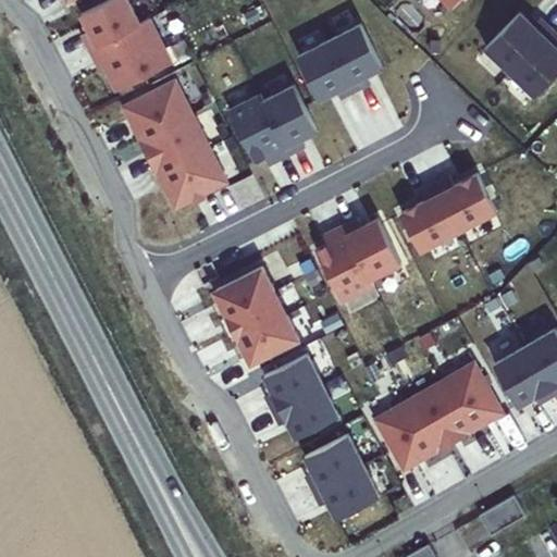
[(90,49),(140,23),(128,0),(108,0),(82,13),(90,31),(83,34),(90,49)]
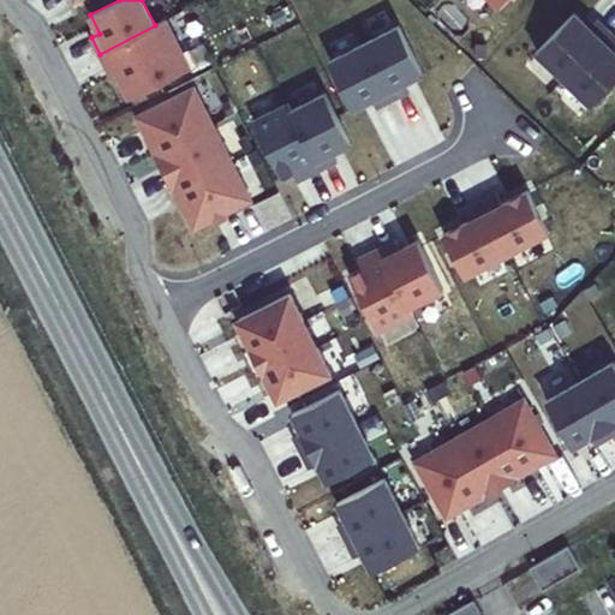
[(563,79),(609,33),(597,19),(590,27),(575,12),(536,53),(563,79)]
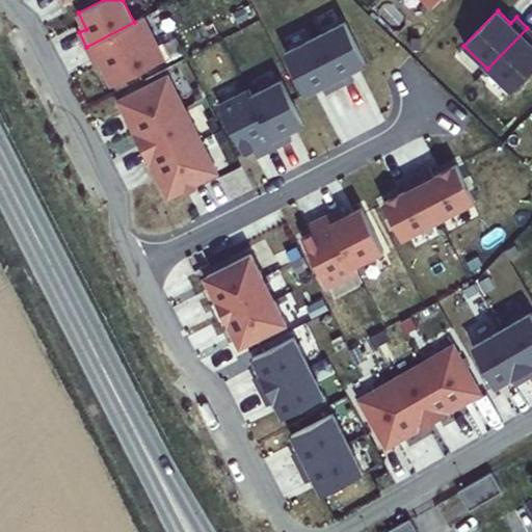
[(134,22),(86,47),(92,60),(98,58),(112,86),(165,60),(143,18),(134,22)]
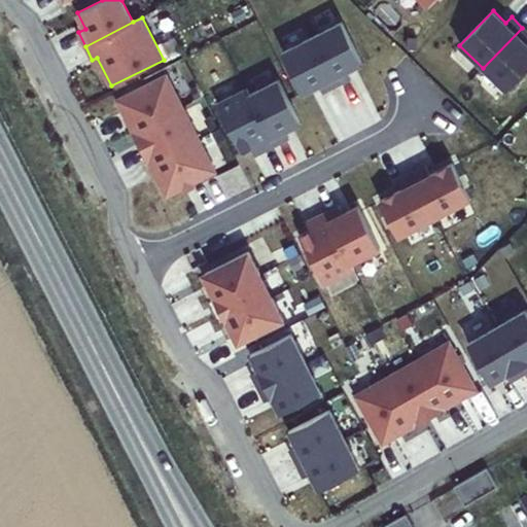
[(342,23),(313,38),(337,86),(351,79),(347,71),(362,63),(342,23)]
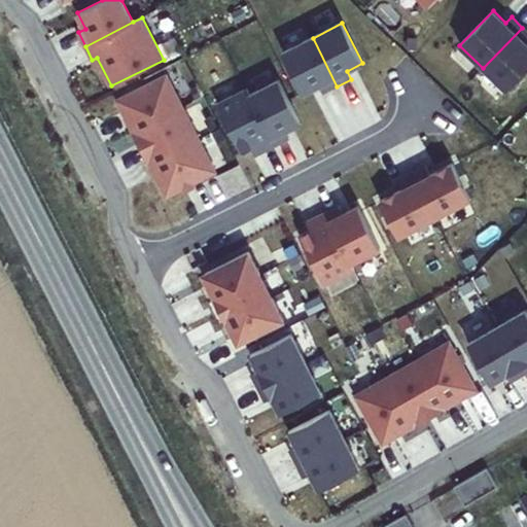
[(526,31),(522,28),(483,68),(507,91),(526,70),(526,31)]
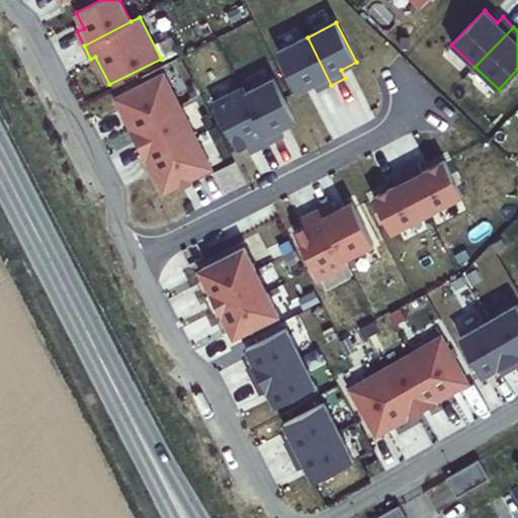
[(331,85),(308,37),(278,52),(298,92),(314,84),(318,91),(331,85)]
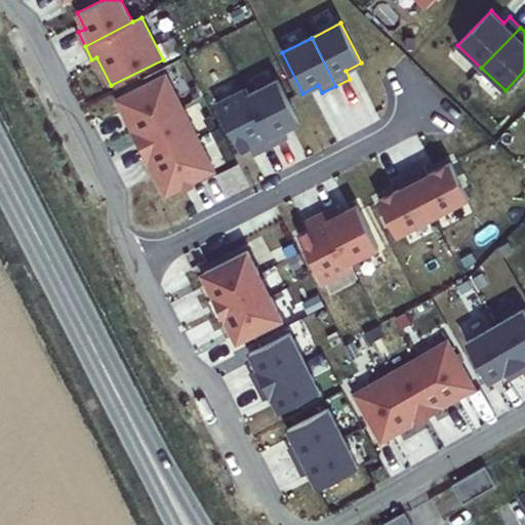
[(116,99),(132,132),(183,107),(166,75),(116,99)]
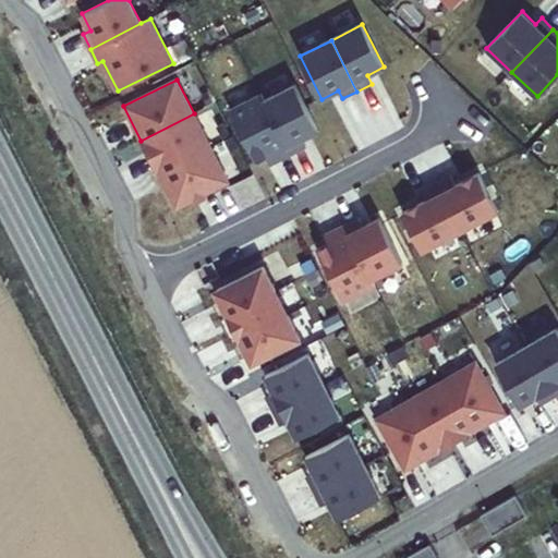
[(295,85),(265,100),(292,154),(306,146),(302,137),(318,130),(295,85)]
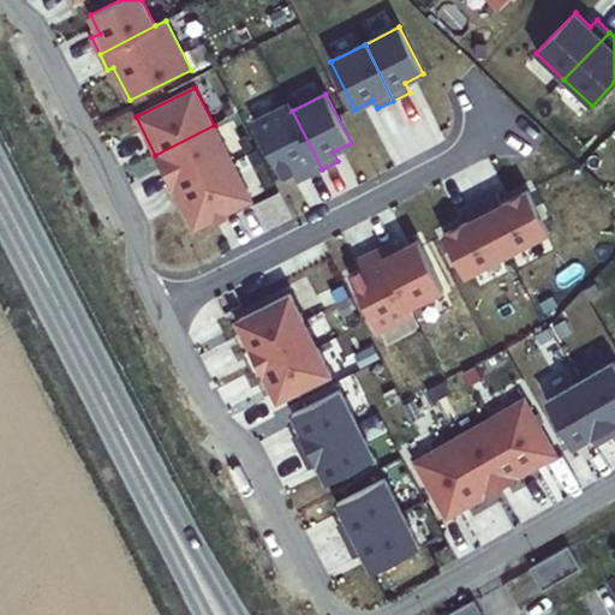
[(255,120),(284,177),(300,168),(305,178),(322,169),(292,111),(288,103),(255,120)]
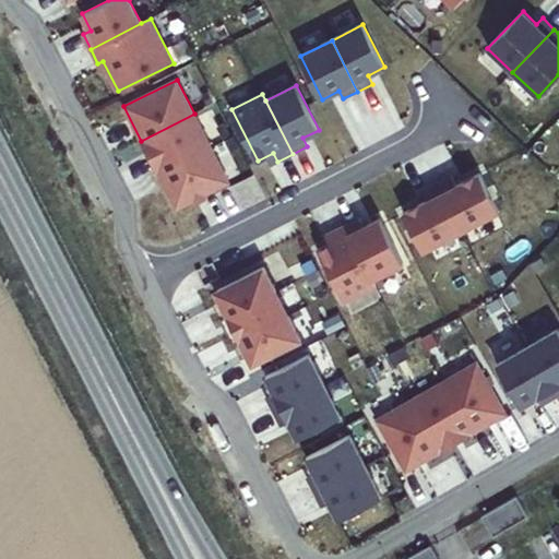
[(141,141),(158,175),(211,147),(194,114),(141,141)]
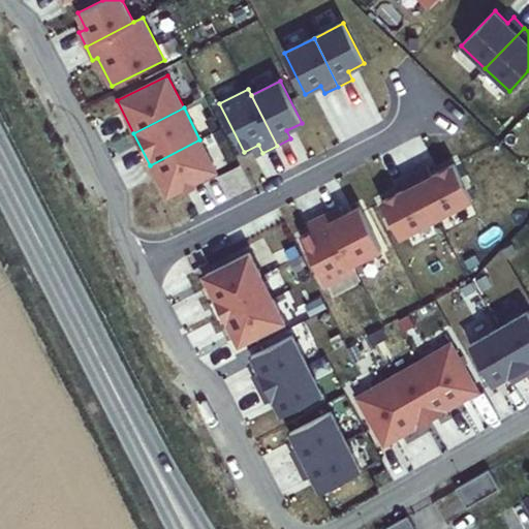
[(150,165),(166,197),(216,173),(199,139),(150,165)]
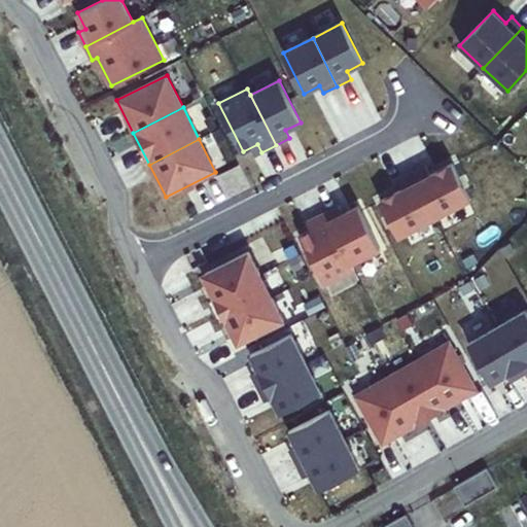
[(412,173),(435,221),(465,207),(445,166),(429,174),(425,167),(412,173)]
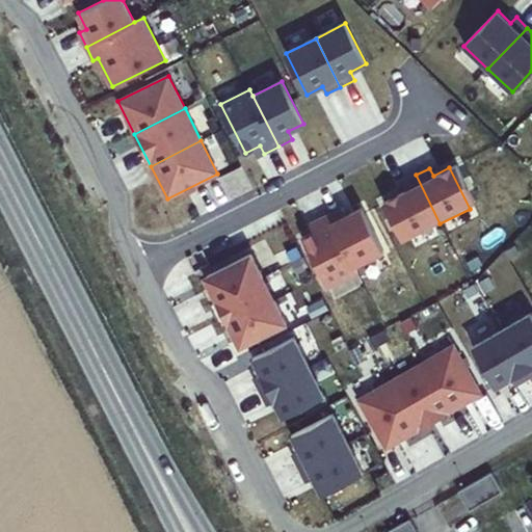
[(390,197),(410,239),(440,223),(416,175),(401,182),(405,190),(390,197)]
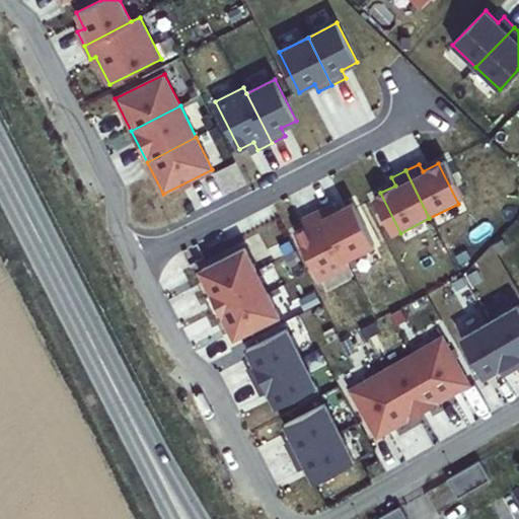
[(335,202),(320,209),(346,258),(374,244),(353,202),(338,210),(335,202)]
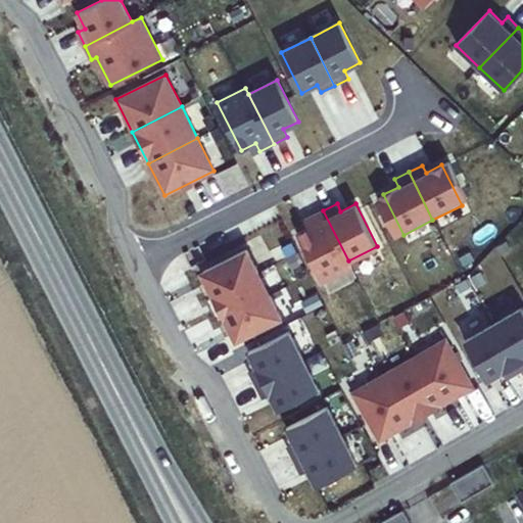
[(348,260),(323,210),(308,218),(313,226),(297,233),(322,282),(351,267),(348,260)]
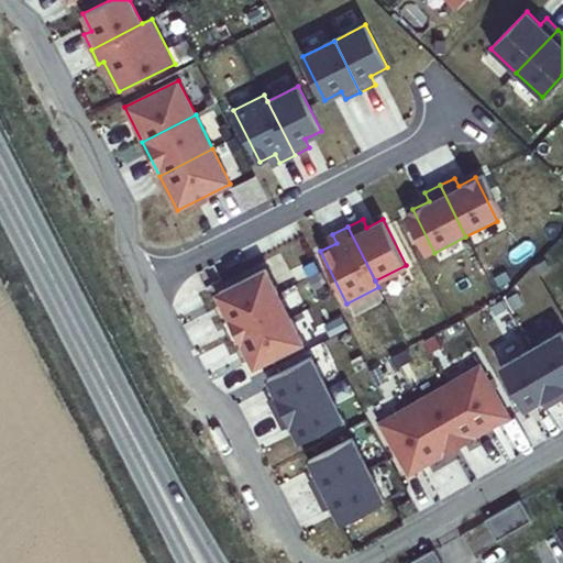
[(225,320),(278,293),(266,268),(213,295),(225,320)]
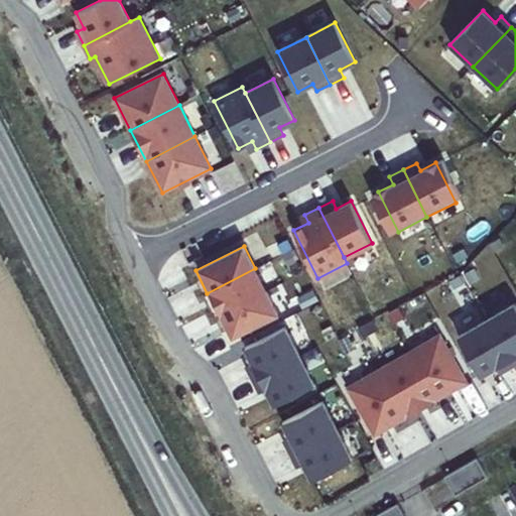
[(255,268),(207,293),(218,315),(267,290),(255,268)]
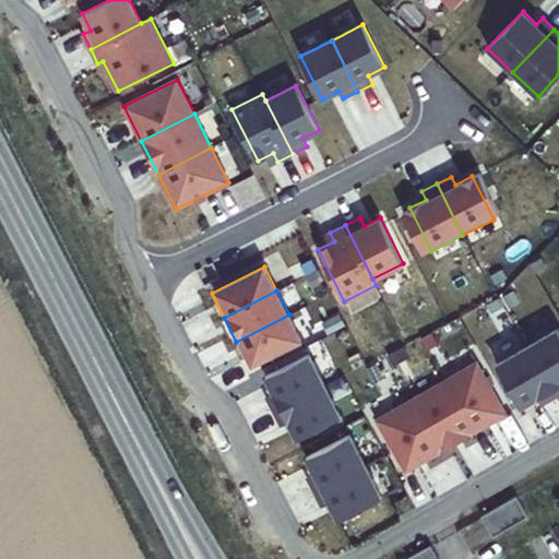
[(289,314),(236,342),(249,366),(301,340),(289,314)]
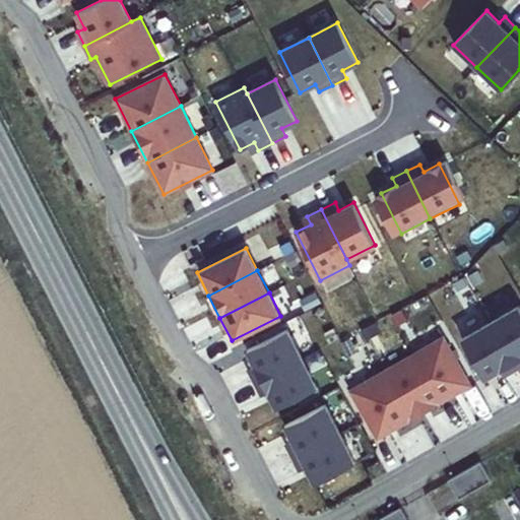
[(490,323),(516,370),(519,367),(519,310),(518,307),(490,323)]
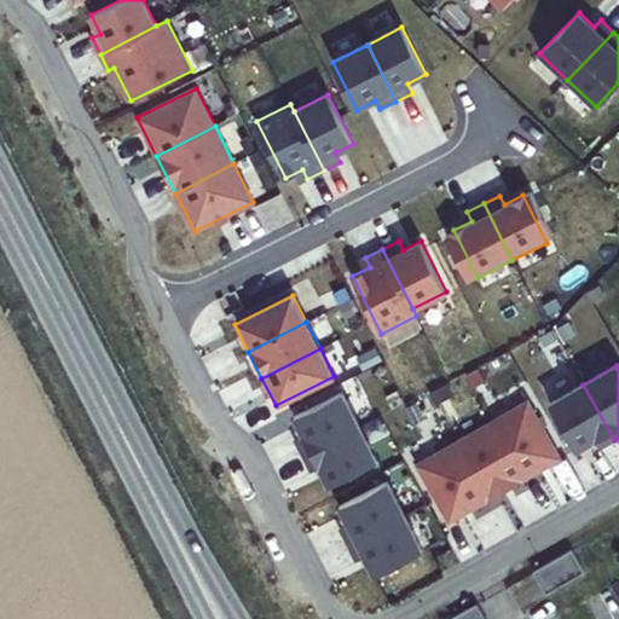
[(614,440),(583,385),(549,404),(576,450),(594,440),(599,449),(614,440)]
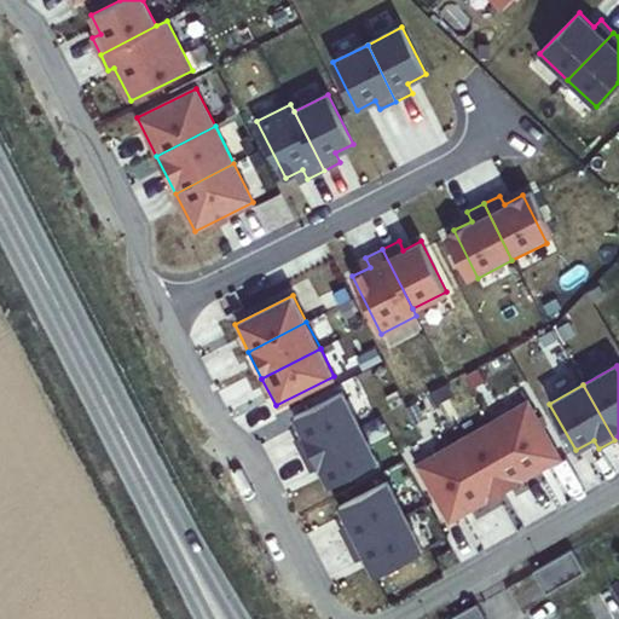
[(304,455),(360,427),(342,392),(295,416),(304,434),(295,439),(304,455)]
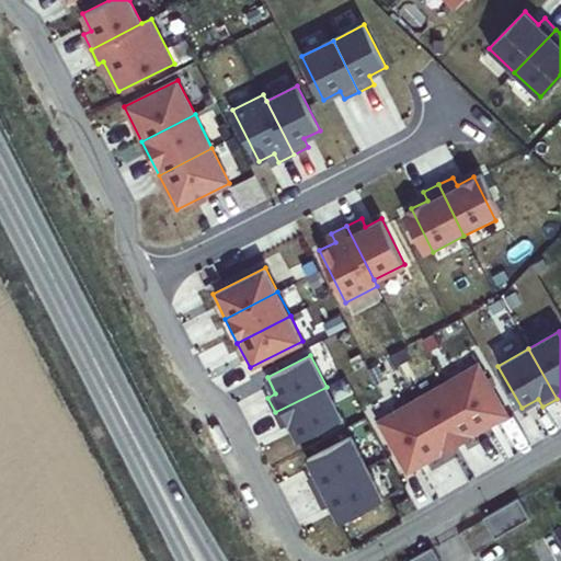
[(444,384),(473,435),(507,415),(478,364),(444,384)]
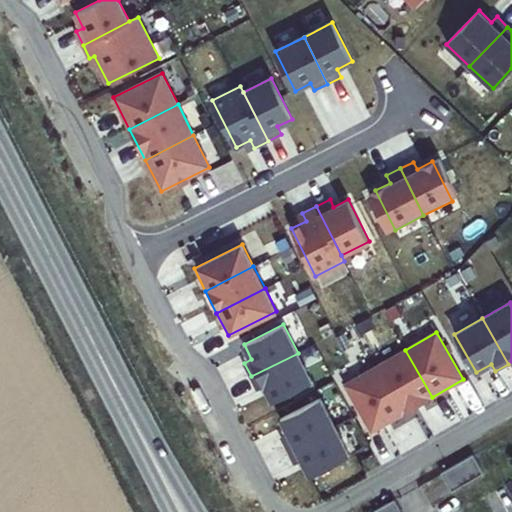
[(375,367),(402,414),(432,397),(405,350),(375,367)]
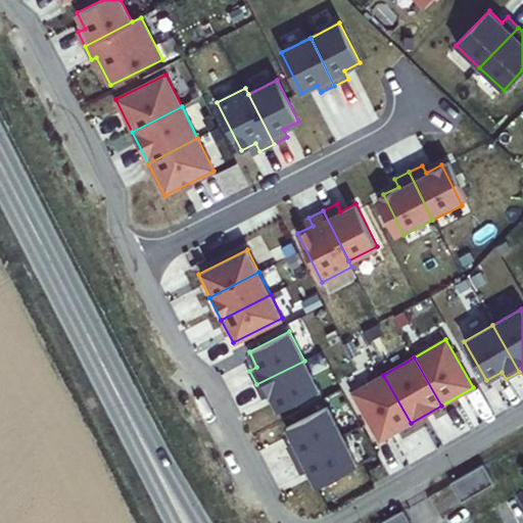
[(256,384),(264,398),(271,394),(279,410),(319,389),(304,361),(256,384)]
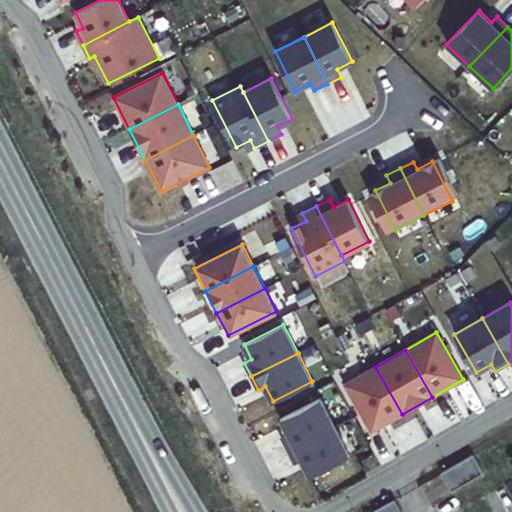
[(402,414),(375,367),(344,384),(371,431),(402,414)]
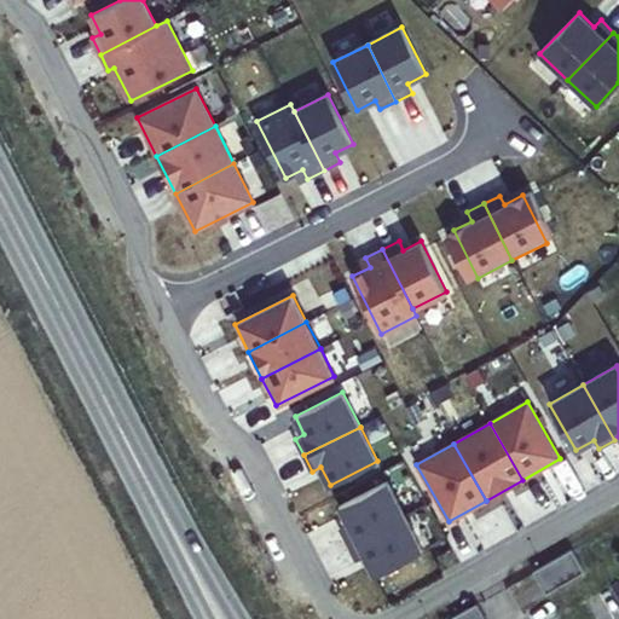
[(340,528),(348,544),(405,516),(387,481),(340,505),(350,524),(340,528)]
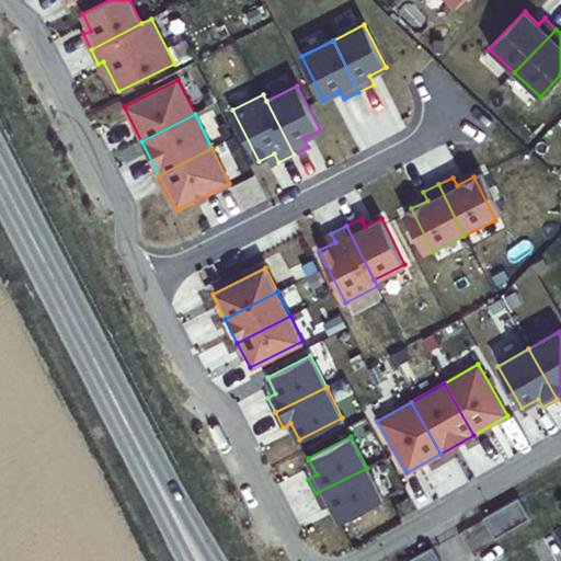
[(367,468),(316,493),(323,508),(331,504),(340,521),(384,499),(367,468)]
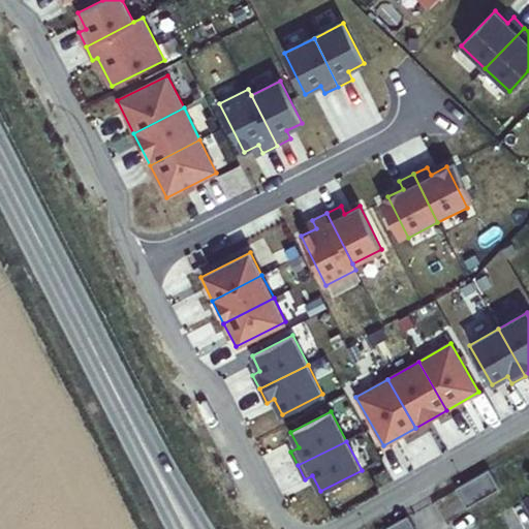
[(499,488),(489,469),(456,488),(466,507),(499,488)]
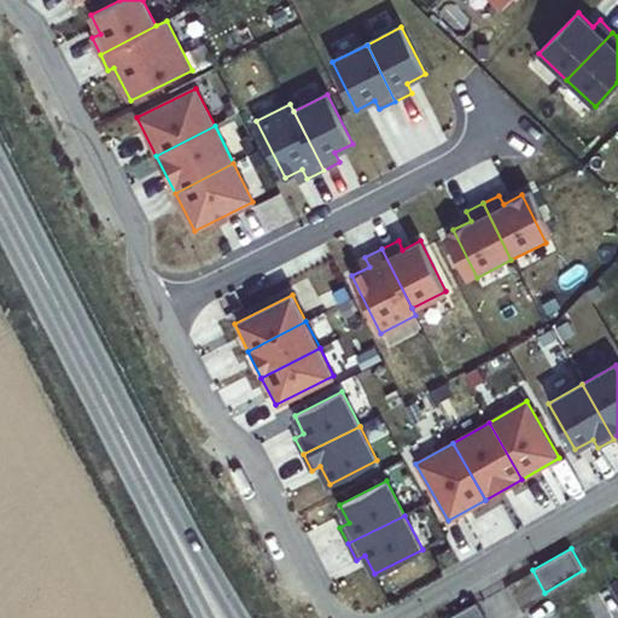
[(484,617),(476,602),(449,617),(484,617)]
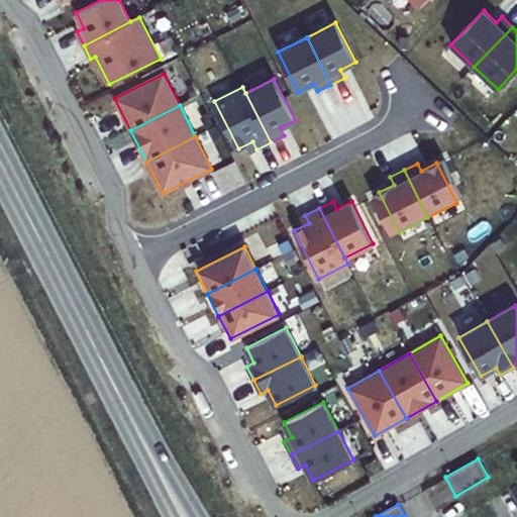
All buildings are outlined.
